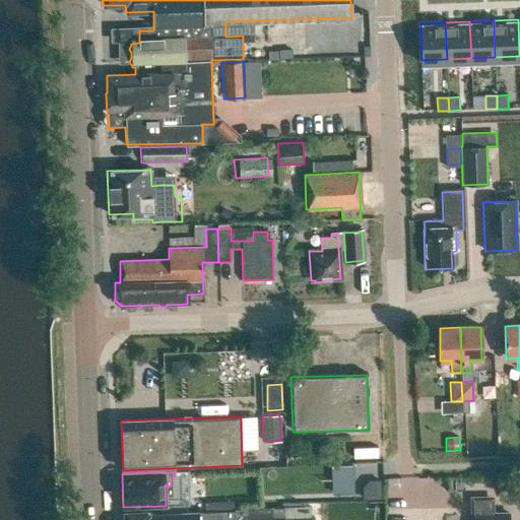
[(375,496),(375,477),(359,477),(359,495),(375,496)]
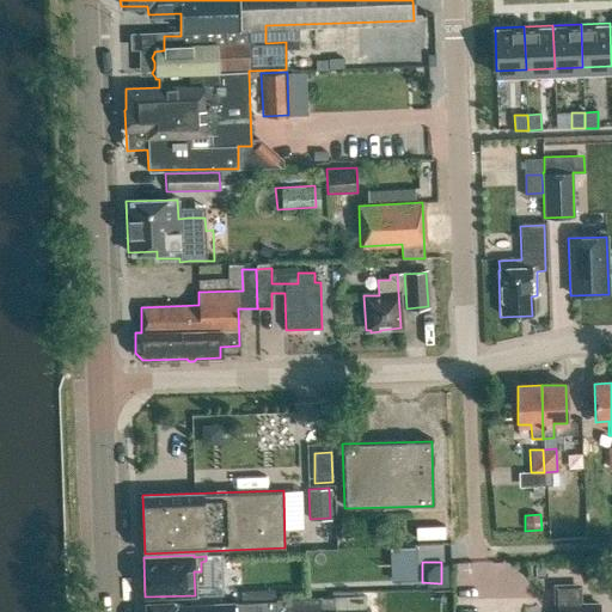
[(369,611),(366,611),(365,597),(319,598),(319,599),(277,600),(276,611),(275,611),(275,603),(175,606),(175,601),(145,603),(145,611),(369,611)]
